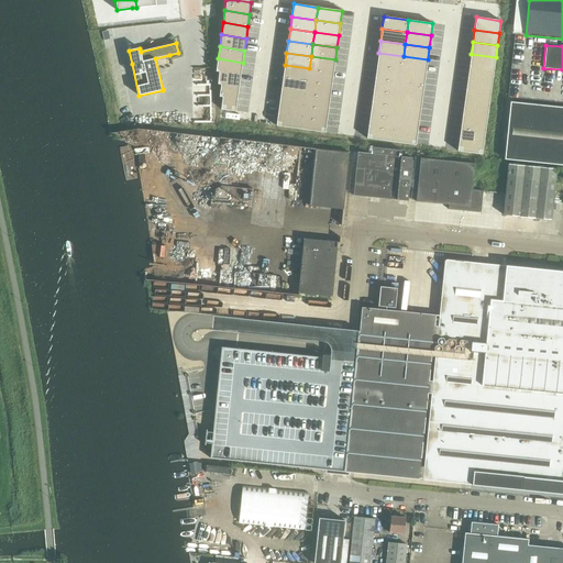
[(378,53),(377,65),(401,68),(404,56),(378,53)]
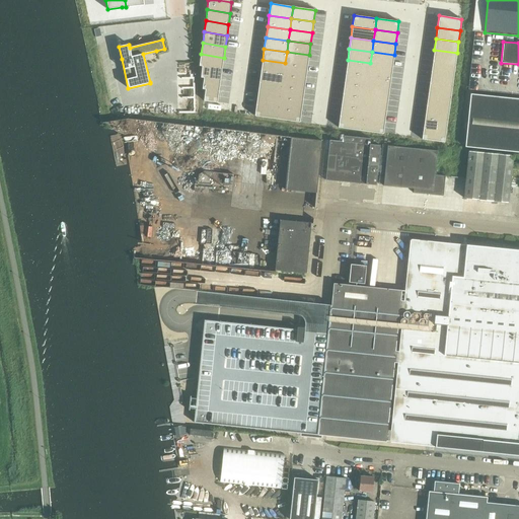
[(434,50),(433,61),(455,64),(457,53),(434,50)]
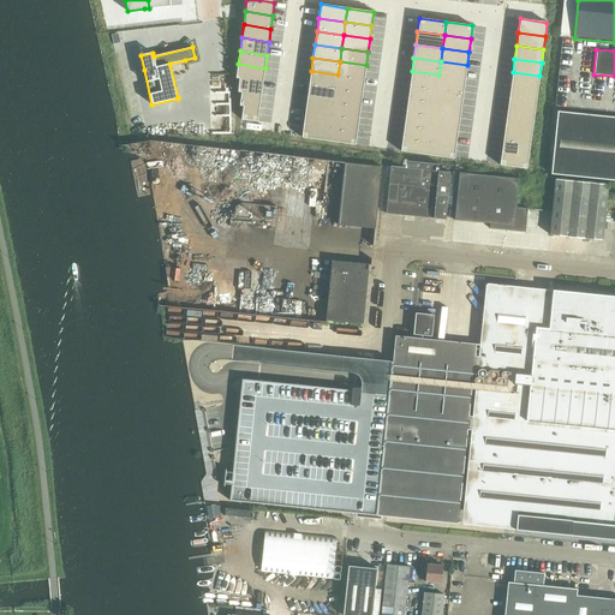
[(340,61),(338,75),(364,78),(366,65),(340,61)]
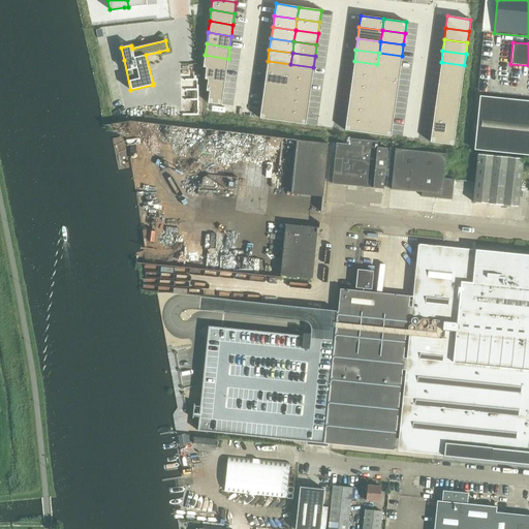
[(379,53),(377,64),(400,67),(402,56),(379,53)]
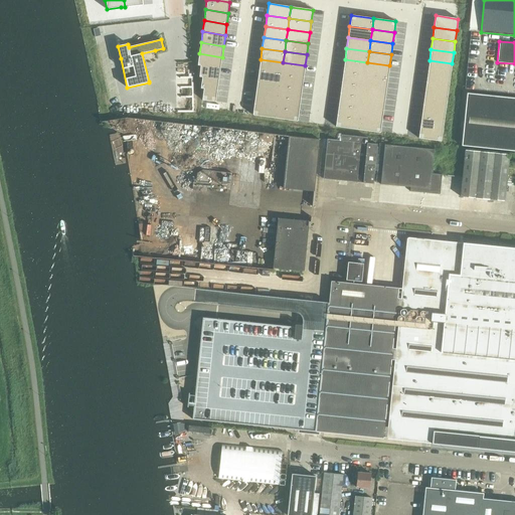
[(199,53),(198,64),(220,68),(222,57),(199,53)]
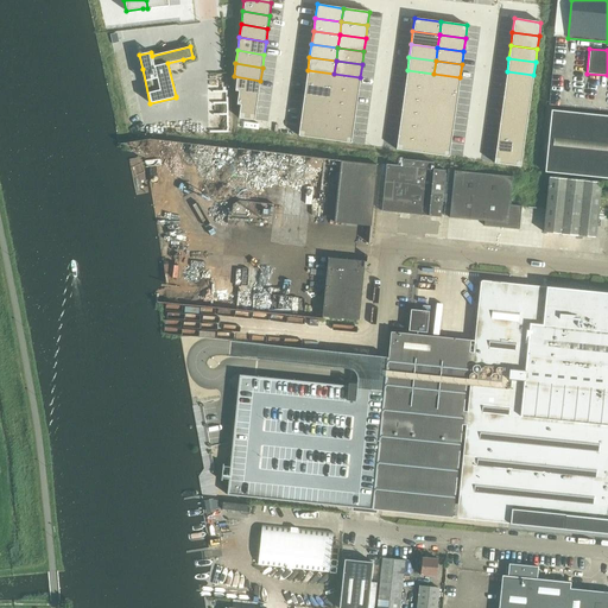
[(308,70),(305,83),(333,87),(334,74),(308,70)]
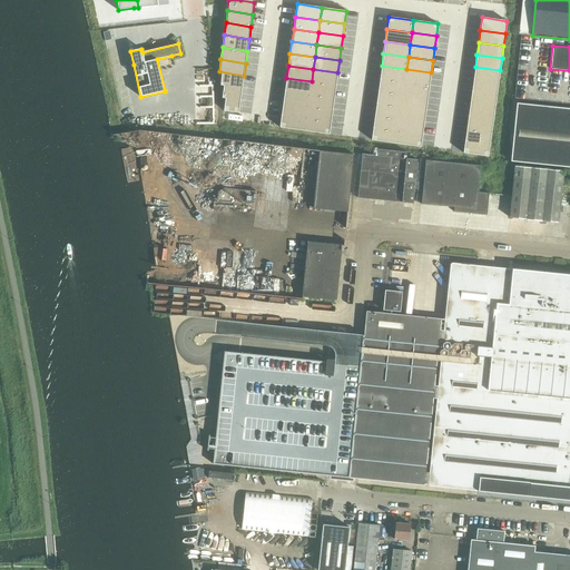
[(382,66),(380,78),(405,81),(406,69),(382,66)]
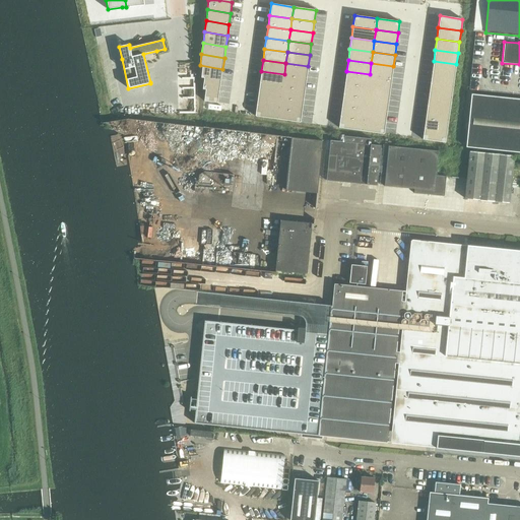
[(434,61),(432,72),(455,75),(456,64),(434,61)]
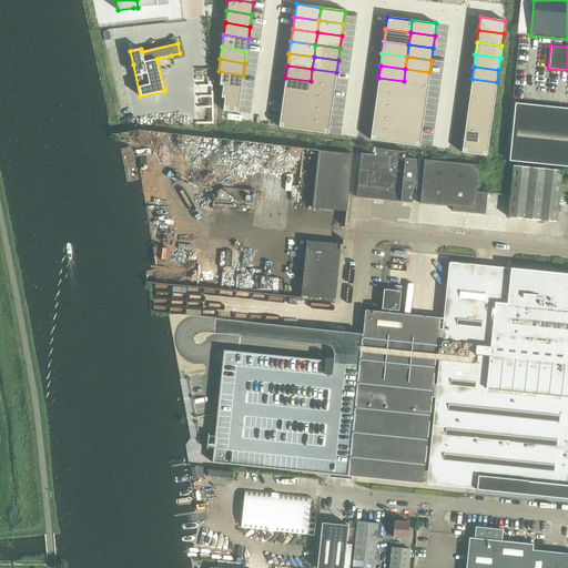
[(312,69),(311,81),(335,84),(336,72),(312,69)]
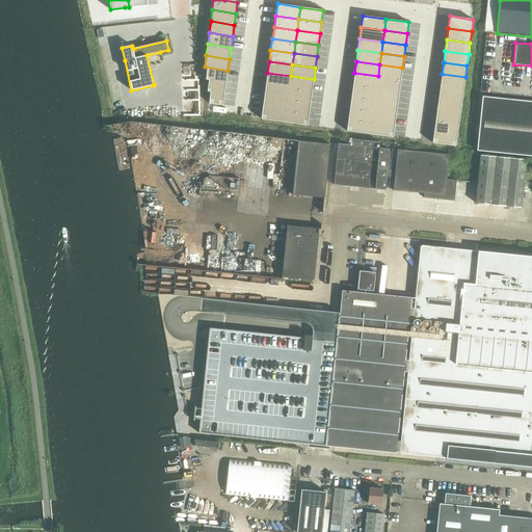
[(379,64),(378,76),(401,79),(402,68),(379,64)]
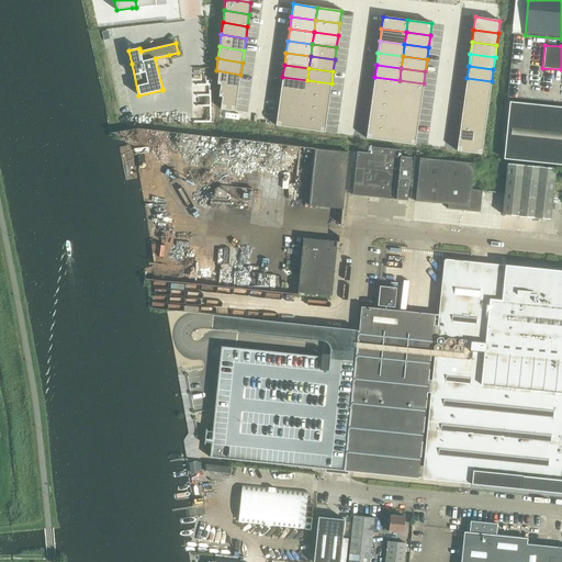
[(216,70),(216,71),(220,71),(217,83),(238,87),(240,75),(216,70)]
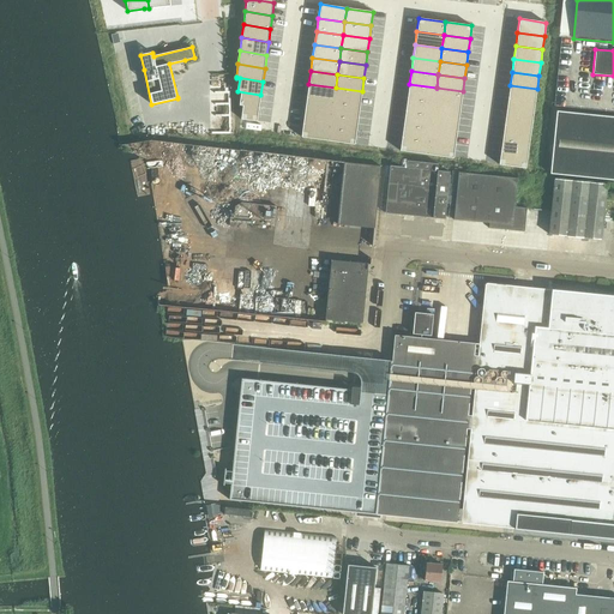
[(308,84),(307,97),(333,101),(336,88),(308,84)]
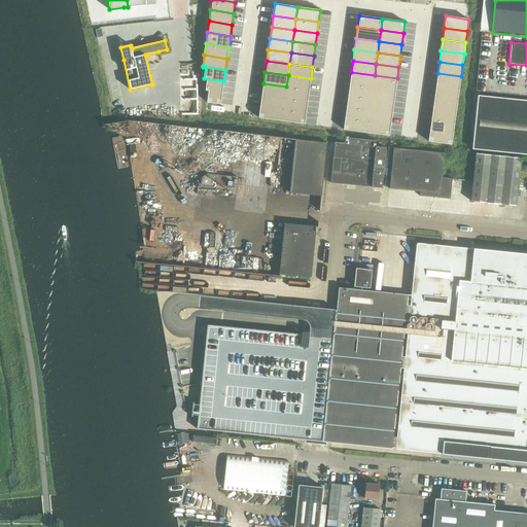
[(351,72),(350,83),(373,86),(375,75),(351,72)]
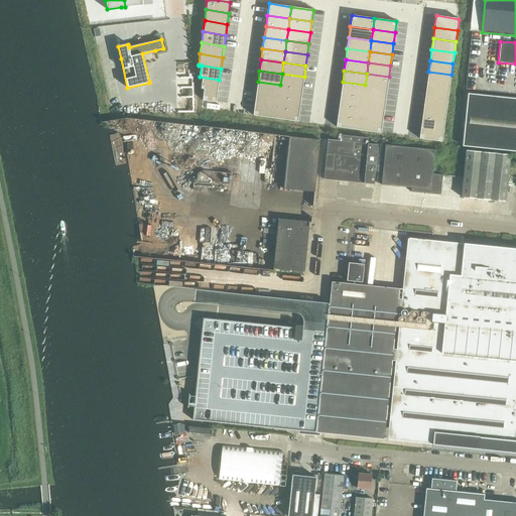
[(428,72),(427,83),(449,86),(452,75),(428,72)]
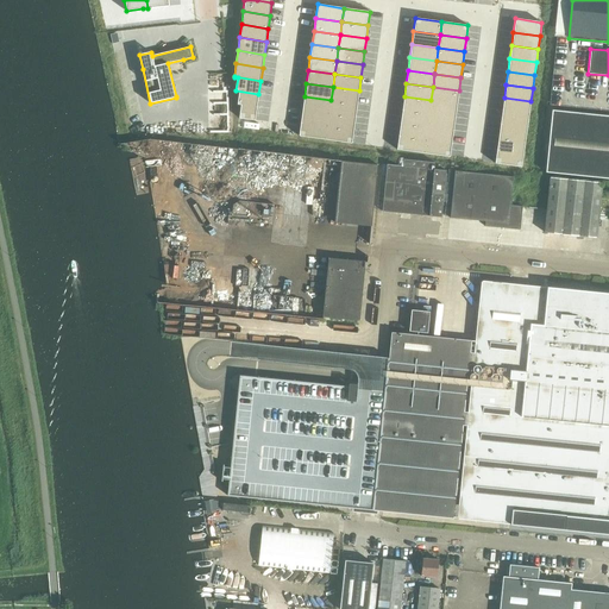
[(333,87),(331,100),(357,104),(359,90),(333,87)]
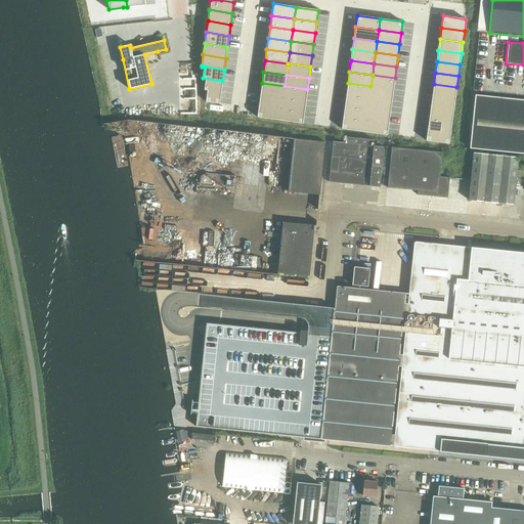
[(373,75),(370,86),(393,89),(395,78),(373,75)]
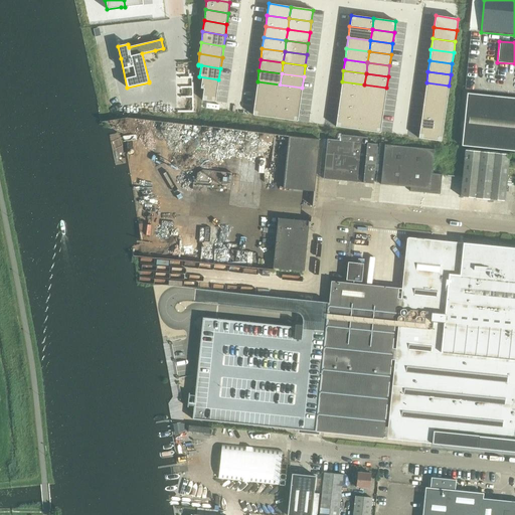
[(199,76),(202,77),(201,88),(217,91),(218,79),(199,76)]
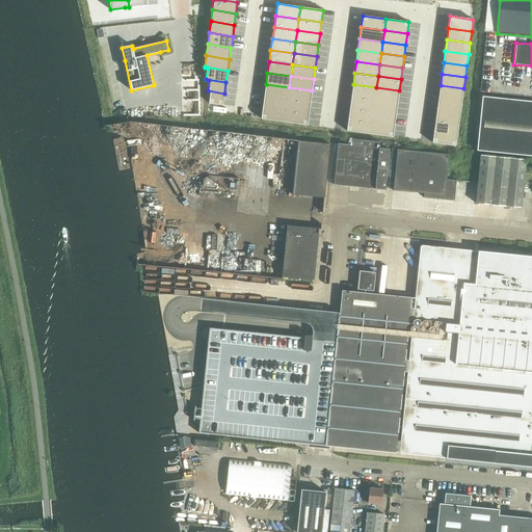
[(266,84),(264,96),(288,99),(289,87),(266,84)]
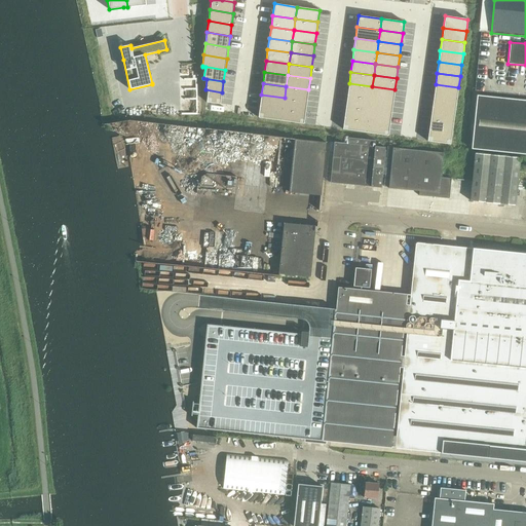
[(349,83),(347,95),(370,98),(372,86),(349,83)]
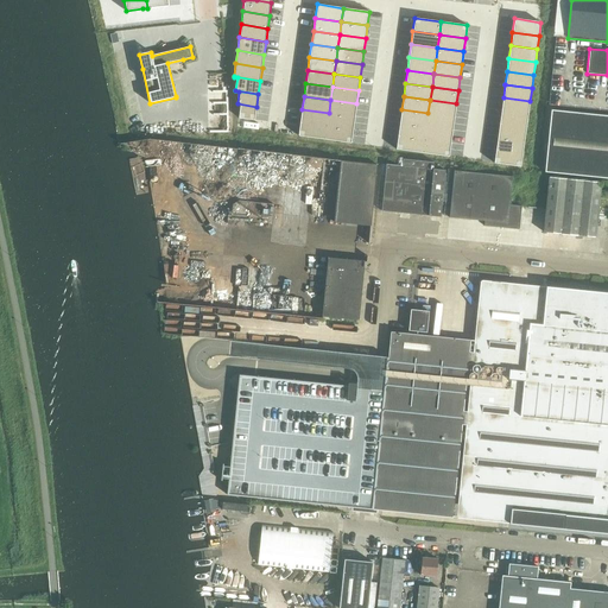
[(504,97),(501,111),(527,114),(530,101),(504,97)]
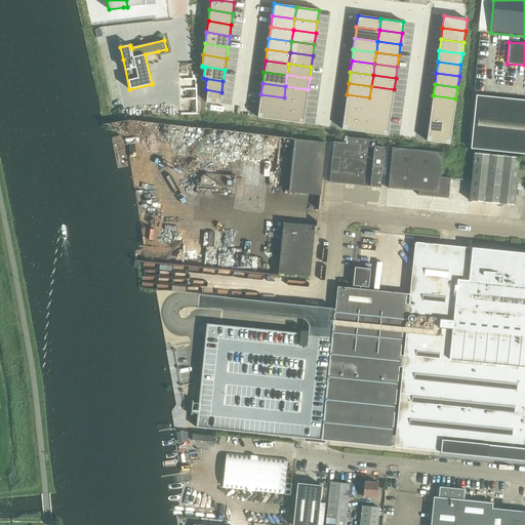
[(285,86),(284,97),(307,101),(308,89),(285,86)]
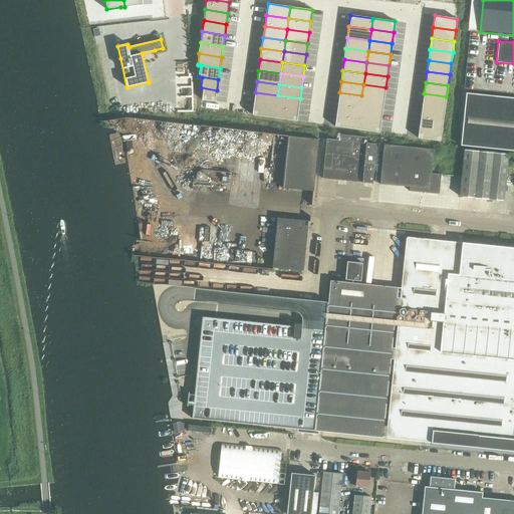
[(363,84),(361,95),(384,98),(386,87),(363,84)]
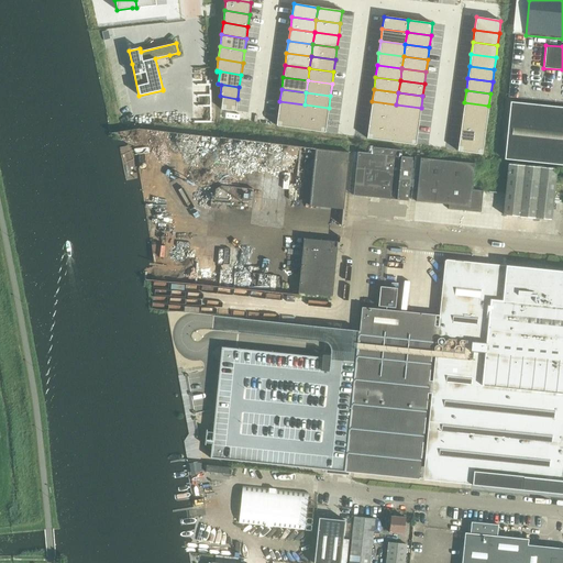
[(220,96),(220,97),(223,97),(221,109),(235,111),(238,99),(220,96)]
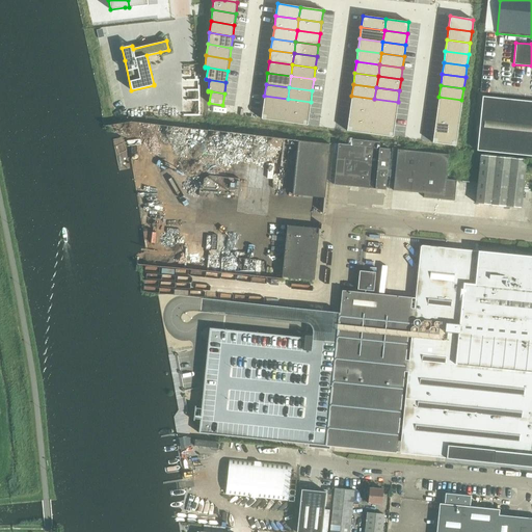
[(264,96),(263,107),(286,110),(288,99),(264,96)]
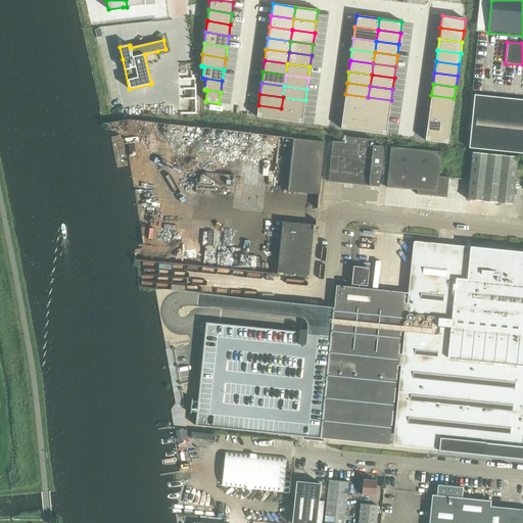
[(345,94),(344,105),(367,108),(368,97),(345,94)]
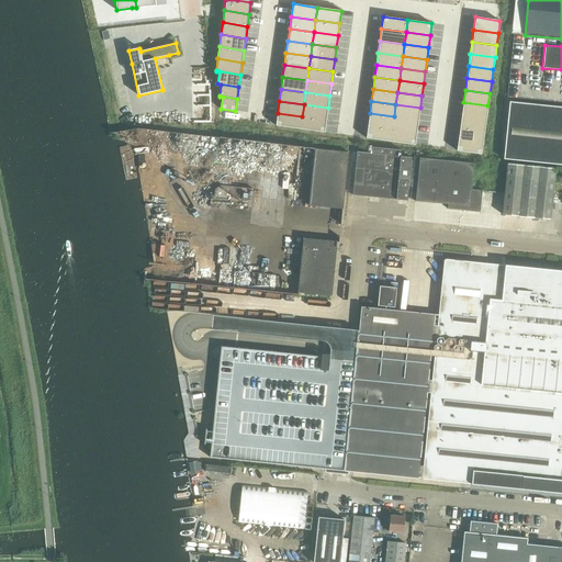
[(463,102),(462,114),(486,117),(487,105),(463,102)]
